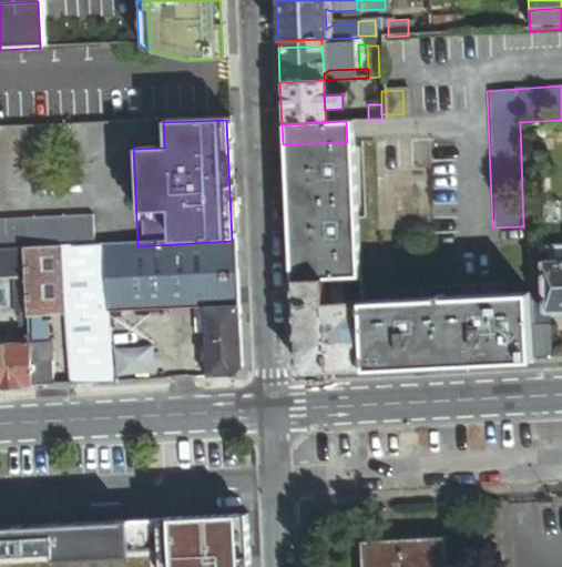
[(289,282),(327,281),(340,280),(354,280),(347,142),(283,144),(289,282)]
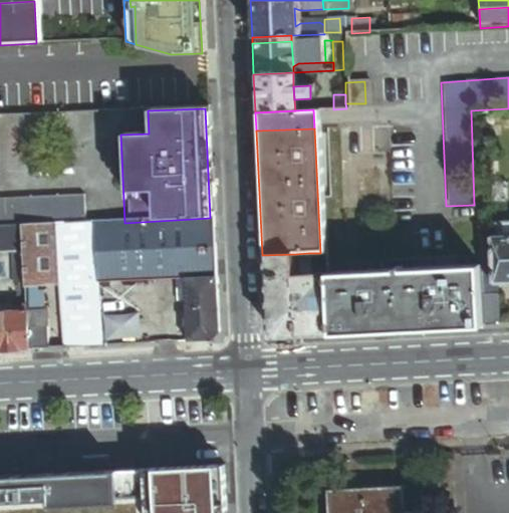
[(0,229),(19,228),(52,226),(82,225),(80,199),(2,203),(2,207),(0,207),(0,229)]
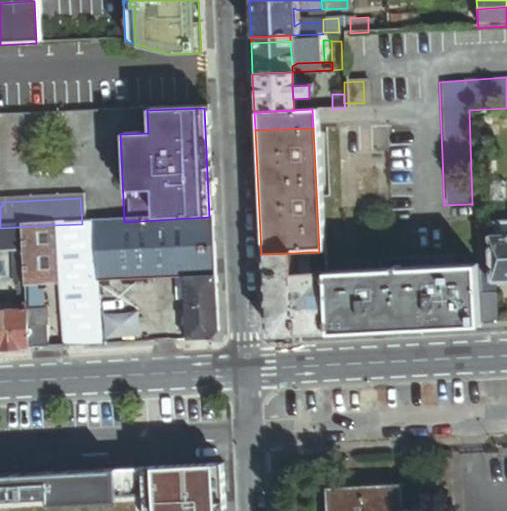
[(211,246),(209,217),(124,222),(90,223),(92,253),(211,246)]
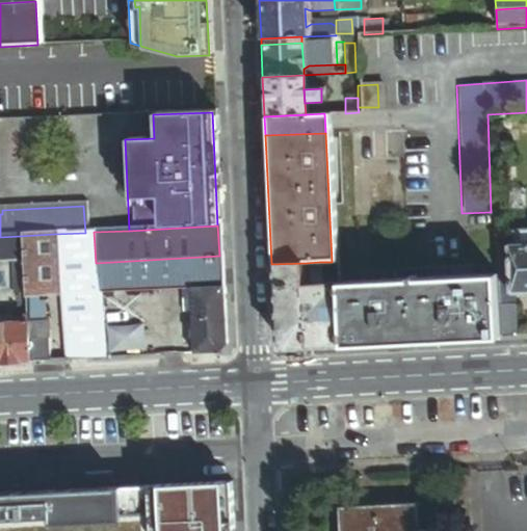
[(96,263),(94,232),(85,233),(54,234),(57,295),(60,363),(102,360),(98,298),(96,263)]
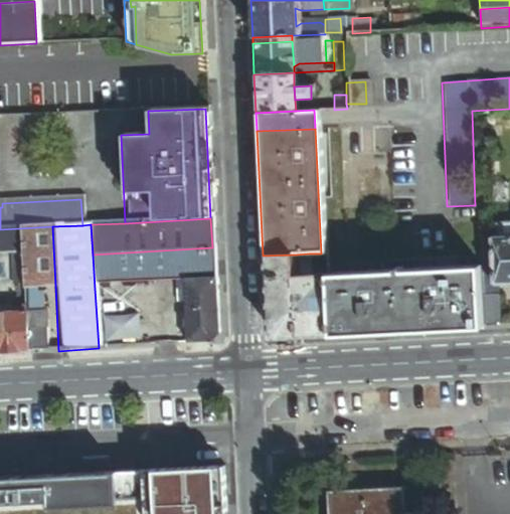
[(489,238),(509,237),(509,225),(488,226),(489,238)]
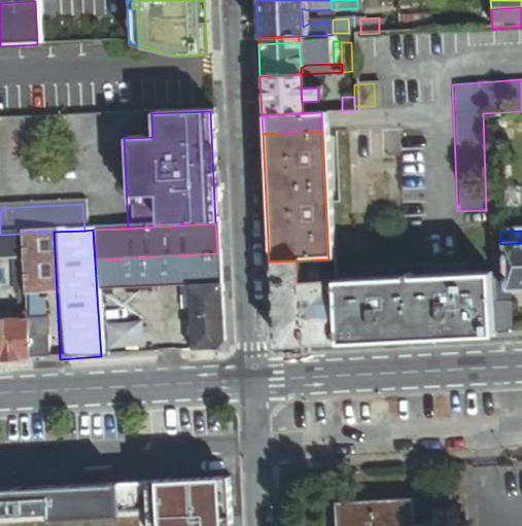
[(57,292),(54,232),(20,234),(22,259),(23,284),(23,293),(36,293),(57,292)]
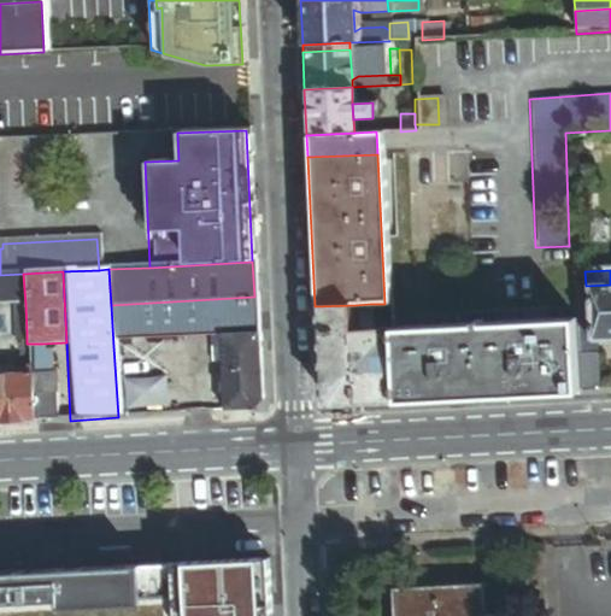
[(25,304),(23,274),(0,275),(0,305),(7,305),(25,304)]
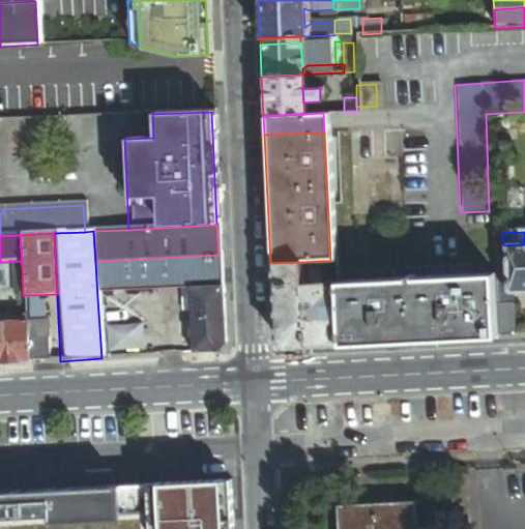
[(524,244),(503,245),(505,294),(524,293),(524,244)]
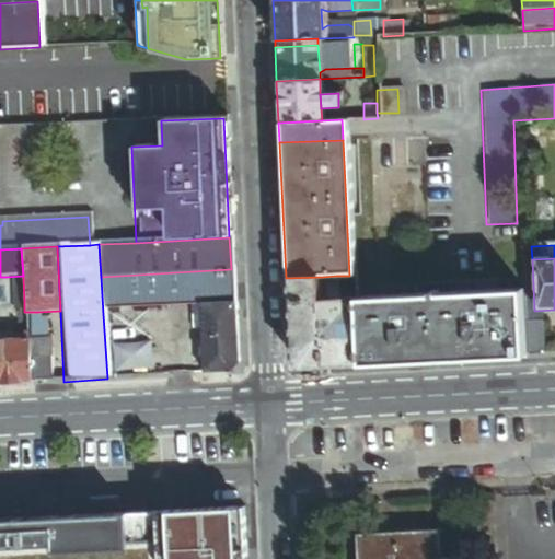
[(232,307),(231,269),(101,277),(103,314),(196,310),(232,307)]
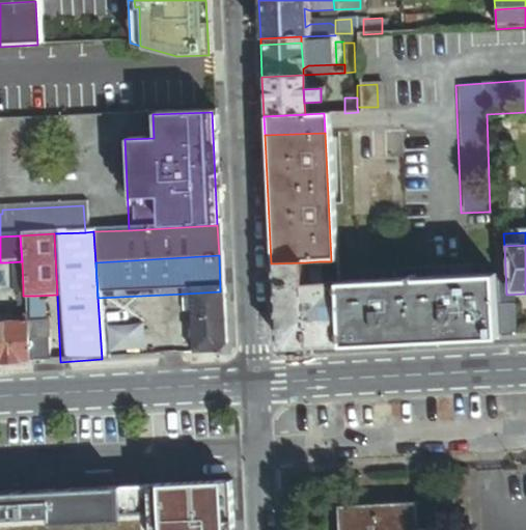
[(320,283),(334,282),(333,260),(331,261),(319,261),(319,269),(320,283)]
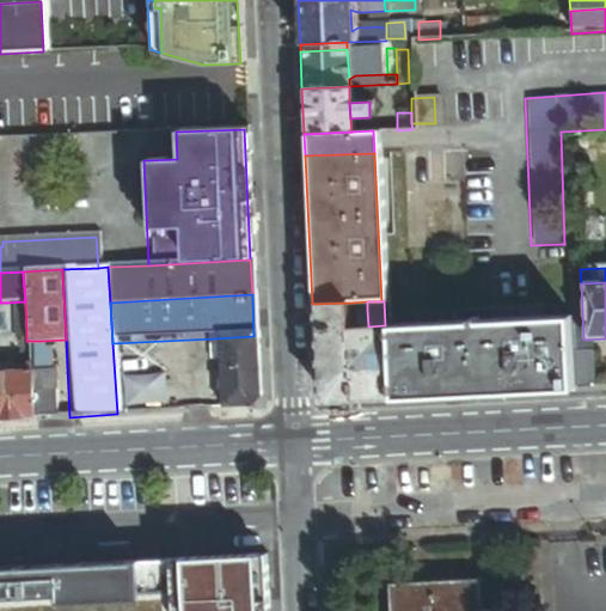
[(26,330),(25,301),(7,303),(13,330),(26,330)]
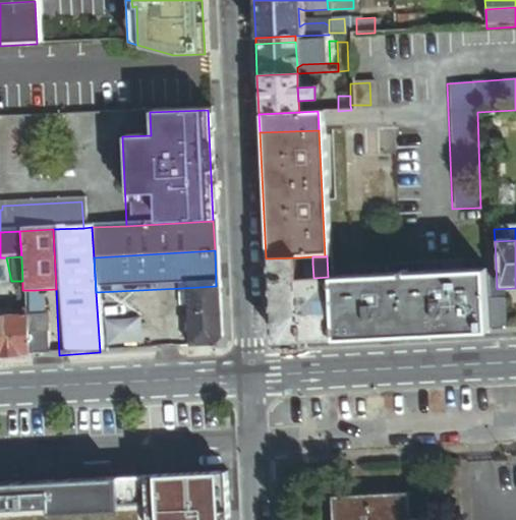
[(300,265),(300,257),(266,258),(267,280),(313,278),(312,264),(300,265)]
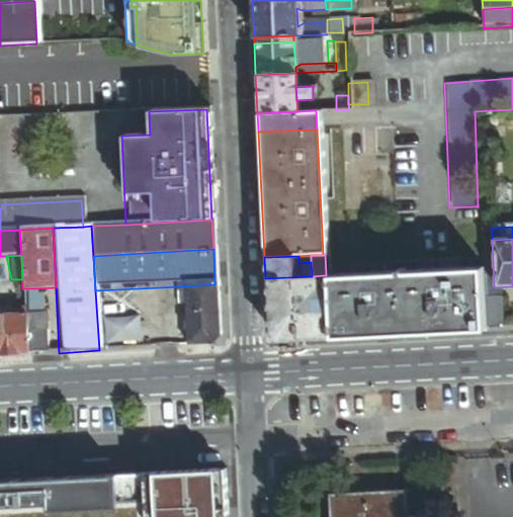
[(481,270),(326,277),(329,337),(484,330),(482,300),(481,270)]
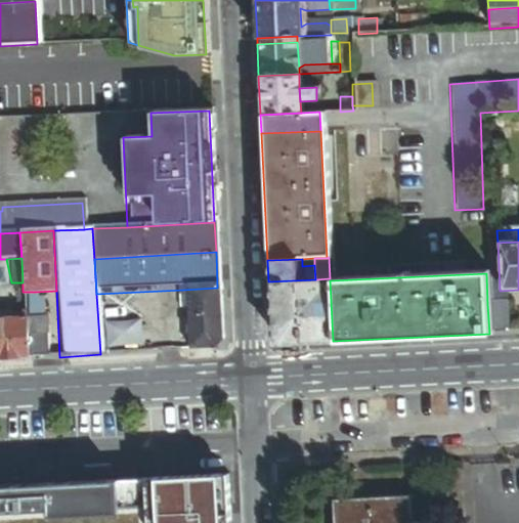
[(277,345),(333,341),(330,280),(330,278),(315,279),(268,281),(271,339),(277,345)]
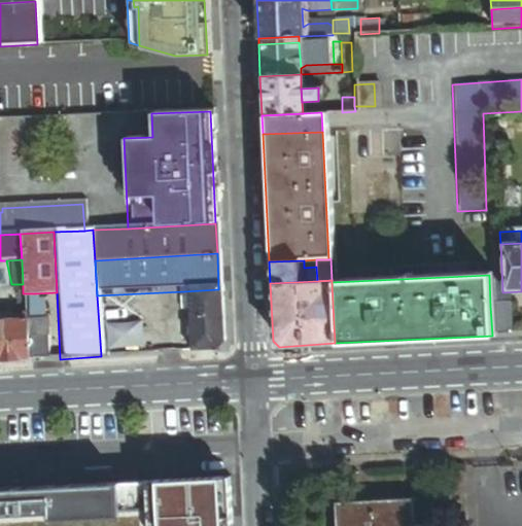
[(221,343),(218,289),(184,291),(186,352),(214,350),(221,343)]
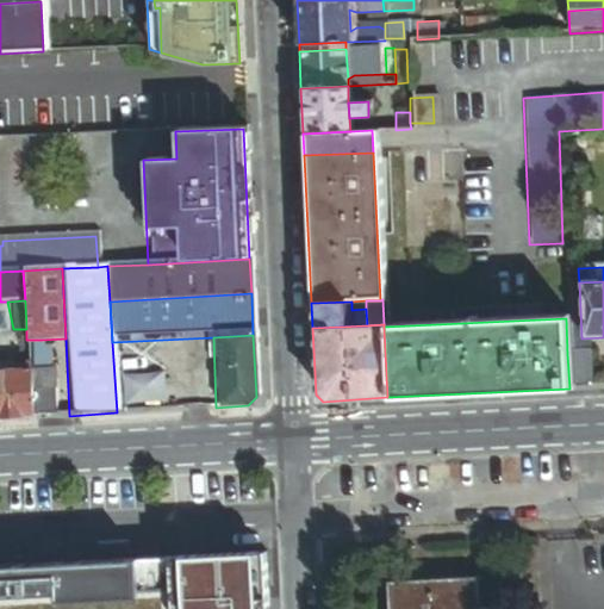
[(26,340),(27,365),(29,372),(29,384),(44,383),(42,340),(26,340)]
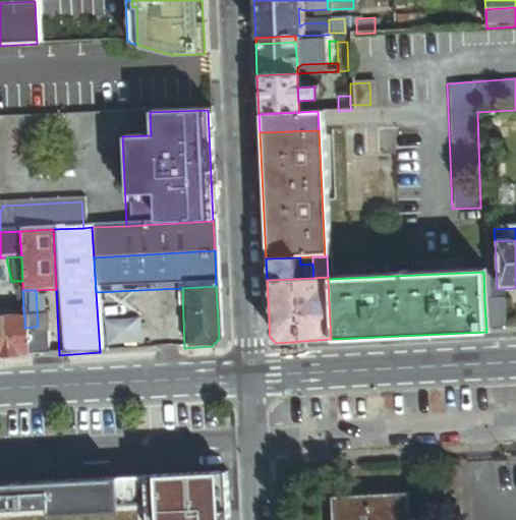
[(501,301),(484,302),(486,332),(503,331),(501,301)]
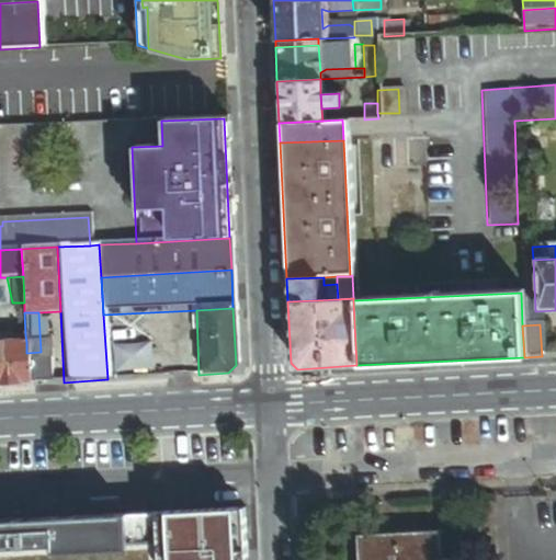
[(0,386),(29,385),(26,360),(26,353),(26,342),(8,343),(0,343),(0,386)]
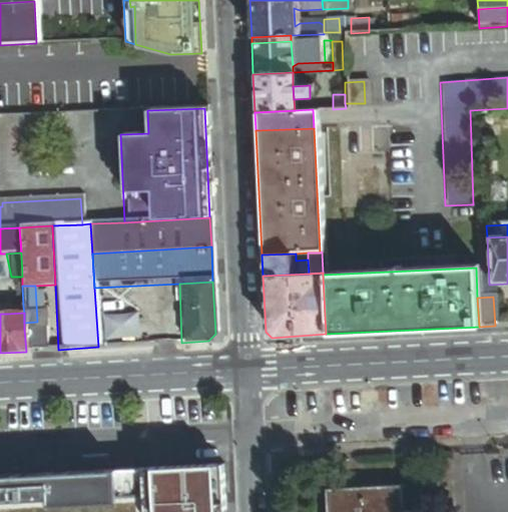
[(26,352),(45,351),(44,328),(24,329),(26,352)]
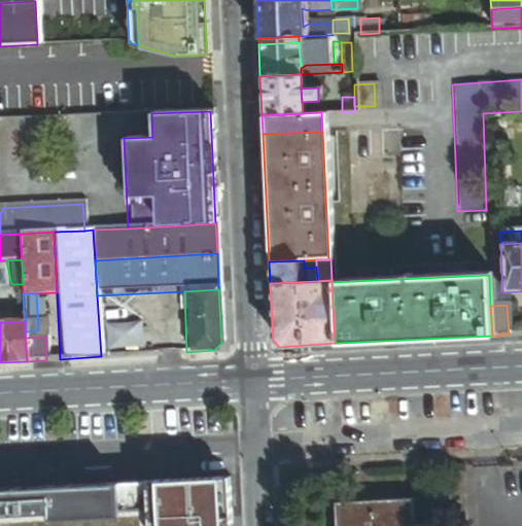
[(235,525),(234,477),(0,487),(0,525),(235,525)]
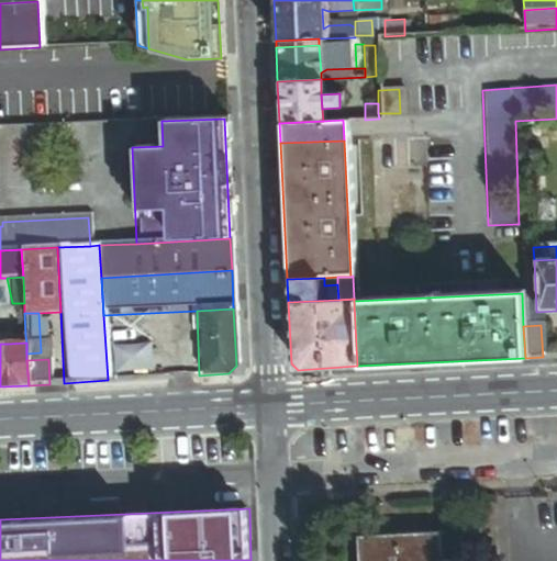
[(436,560),(435,535),(353,539),(353,560),(436,560)]
